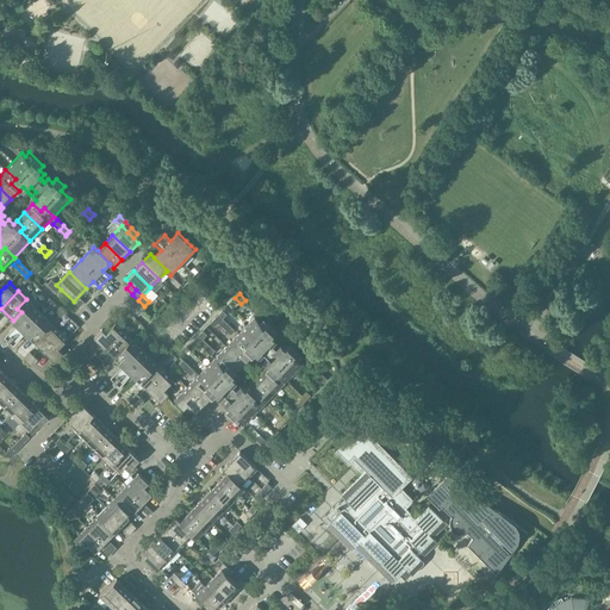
[(13,346),(26,332),(30,336),(38,329),(42,332),(51,323),(26,299),(17,309),(22,312),(13,321),(17,324),(5,337),(13,346)]
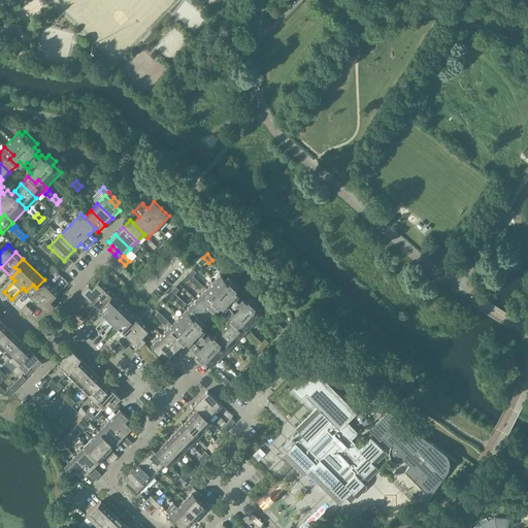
[(229,311),(233,316),(230,319),(236,325),(240,322),(249,330),(263,315),(255,307),(258,303),(251,297),(248,300),(243,296),(240,300),(238,298),(236,297),(239,293),(236,289),(239,286),(232,278),(229,283),(221,274),(206,289),(215,297),(211,301),(219,307),(222,304),(225,308),(229,304),(231,306),(232,307),(229,311)]
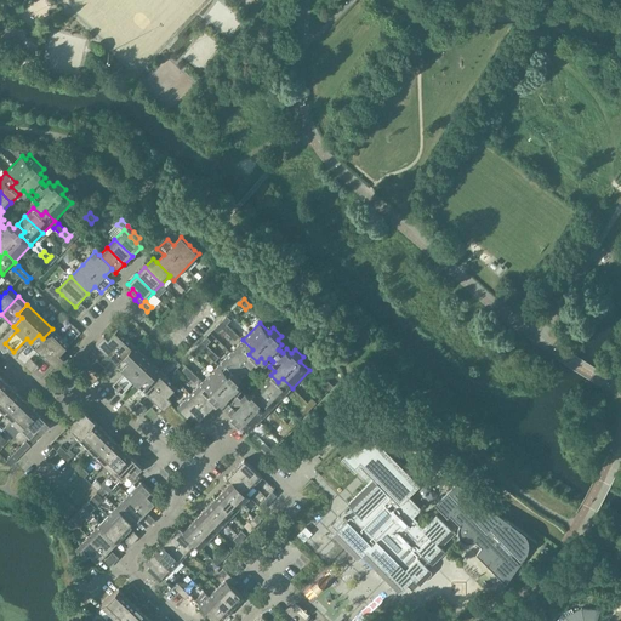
[(224,326),(223,329),(229,335),(233,330),(227,324),(224,326)]
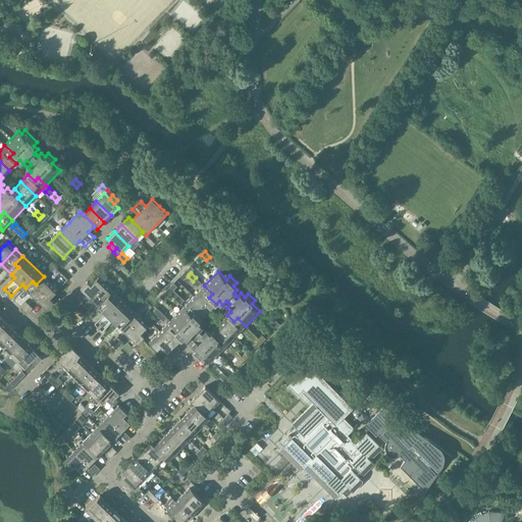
[(25,288),(36,298),(51,283),(44,276),(36,284),(33,281),(25,288)]
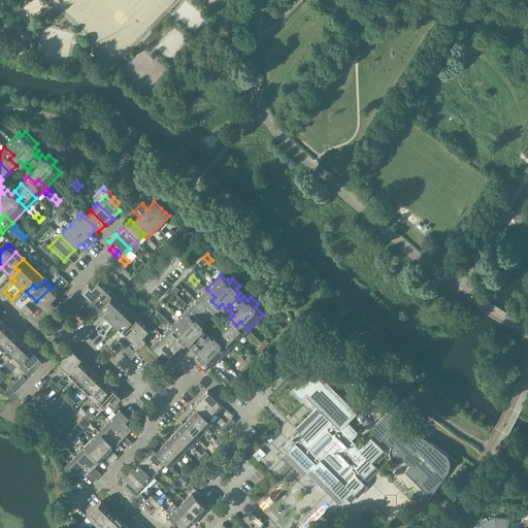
[(89,285),(81,292),(93,302),(107,288),(100,281),(92,288),(89,285)]
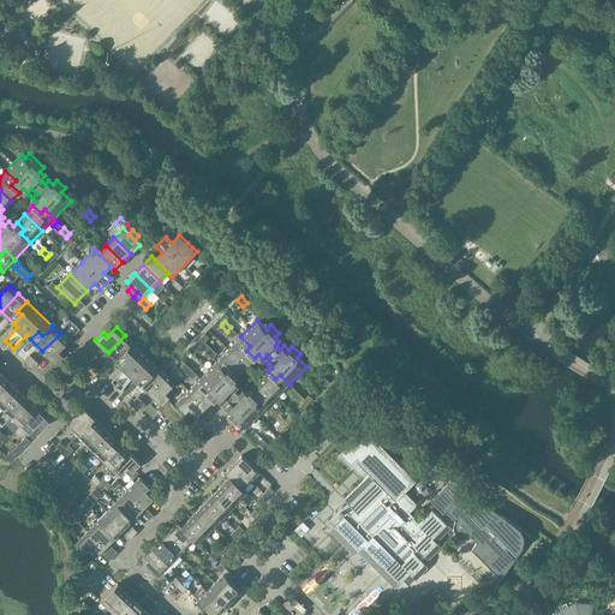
[(231,327),(227,332),(233,338),(238,334),(231,327)]
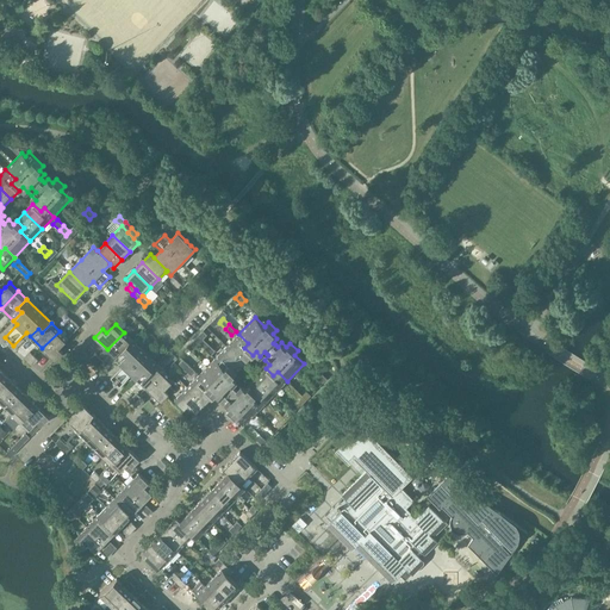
[(60,331),(42,348),(55,361),(63,353),(58,348),(68,340),(60,331)]
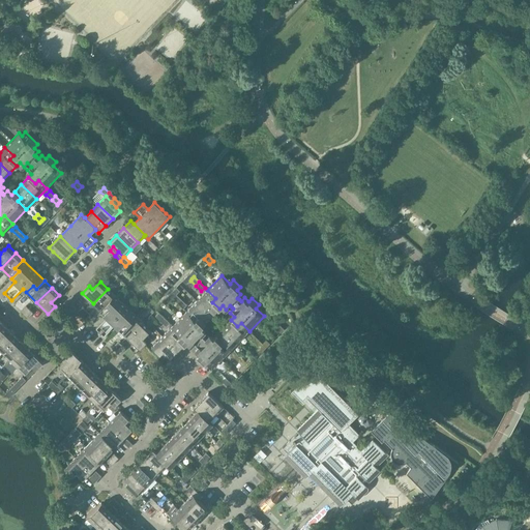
[(93,303),(104,314),(111,307),(107,303),(115,295),(108,289),(93,303)]
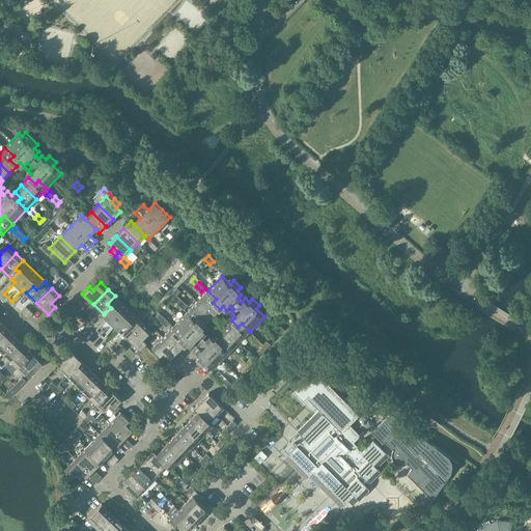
[(216,299),(207,290),(197,302),(213,316),(220,309),(213,303),(216,299)]
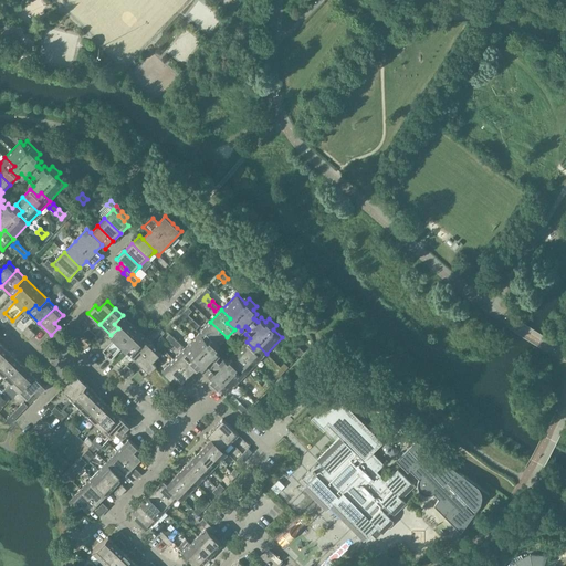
[(111,358),(123,347),(126,350),(133,343),(137,346),(146,337),(123,315),(114,324),(118,328),(111,335),(114,338),(103,350),(111,358)]
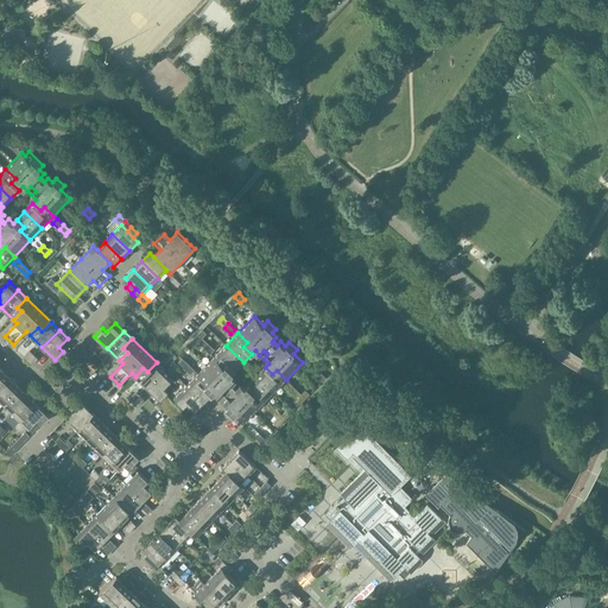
[(198,342),(204,348),(209,344),(203,339),(201,341),(198,342)]
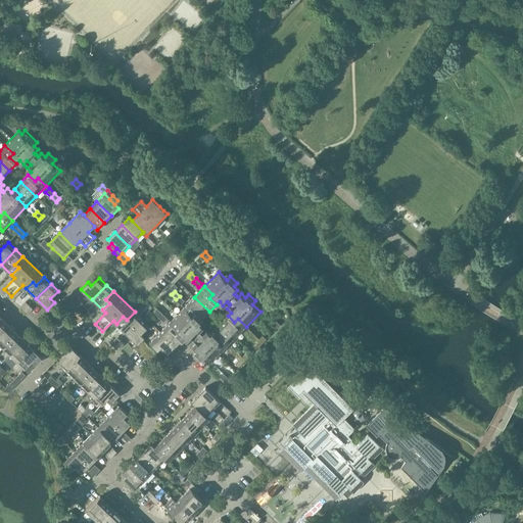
[(180,296),(176,299),(181,304),(185,301),(180,296)]
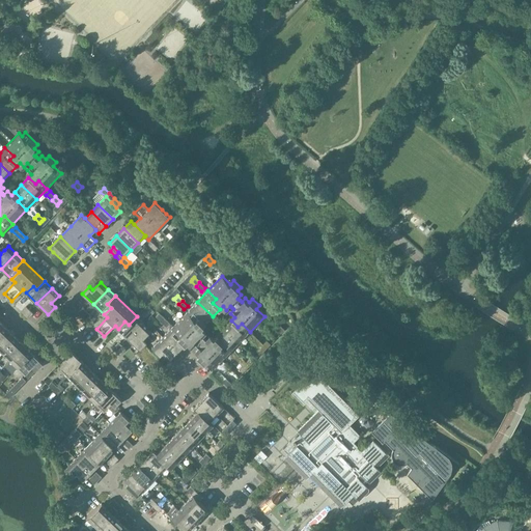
[(197,302),(187,312),(195,320),(199,316),(205,324),(213,316),(197,302)]
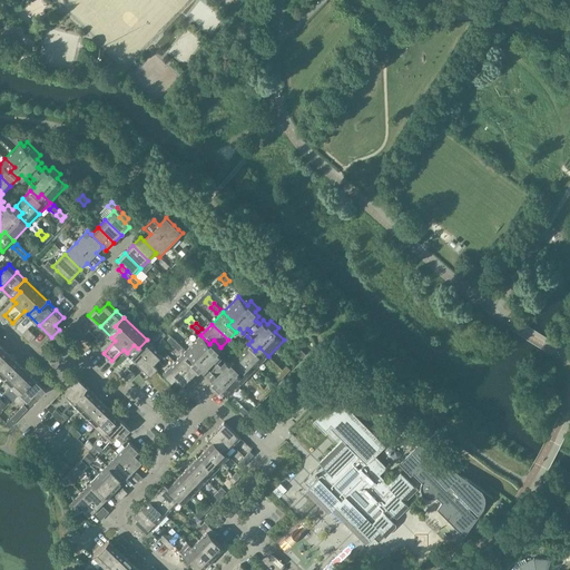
[(22,335),(27,338),(32,333),(28,328),(22,335)]
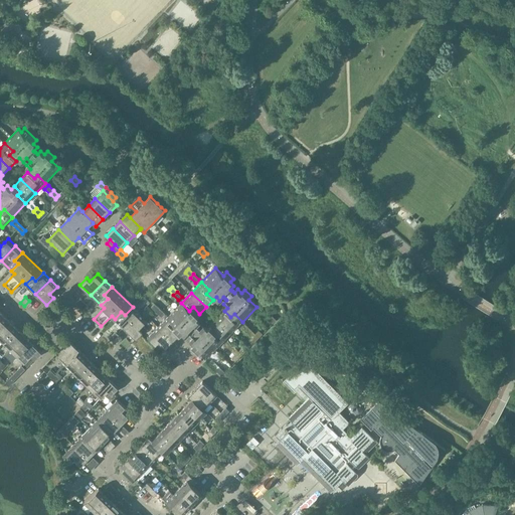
[(75,304),(78,307),(83,302),(80,299),(75,304)]
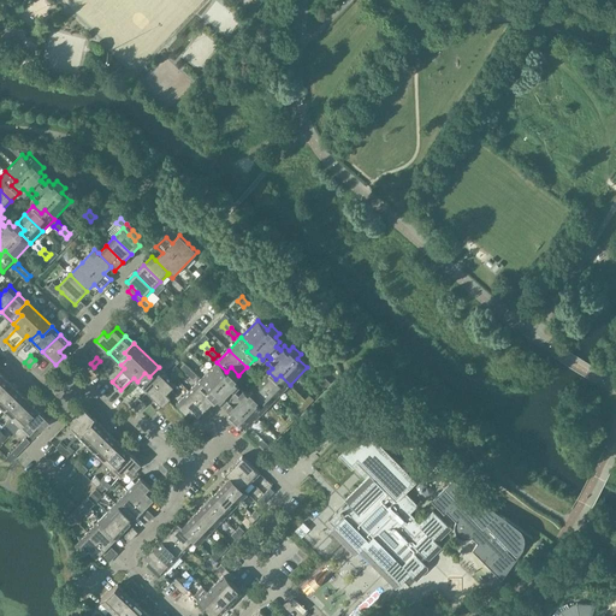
[(35,360),(29,366),(33,371),(39,363),(35,360)]
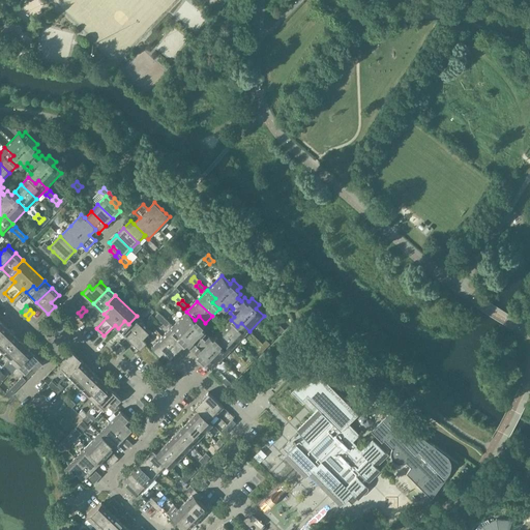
[(86,311),(81,316),(85,320),(90,314),(86,311)]
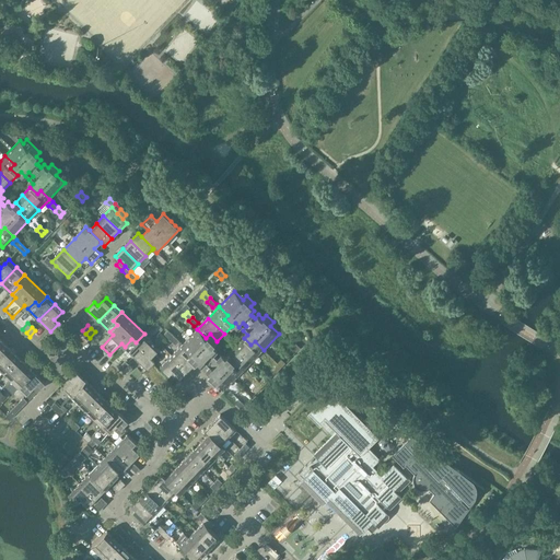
[(213,345),(217,341),(210,334),(206,338),(197,329),(183,345),(191,353),(188,357),(195,363),(198,360),(202,364),(206,360),(208,362),(210,364),(207,368),(210,372),(207,376),(214,383),(218,380),(226,387),(242,372),(233,363),(236,360),(229,353),(225,357),(222,352),(218,356),(216,354),(214,352),(218,349),(213,345)]
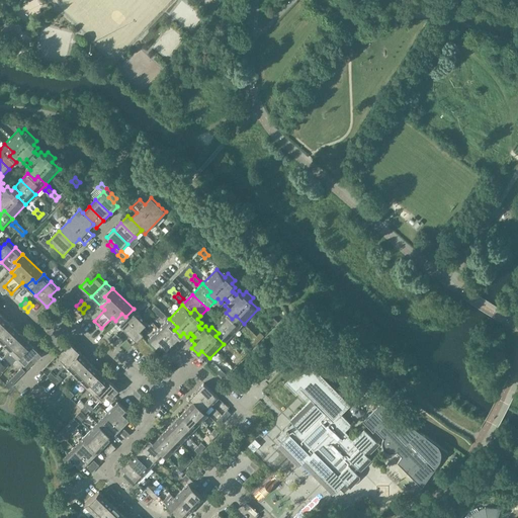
[(152,309),(157,315),(161,311),(156,306),(152,309)]
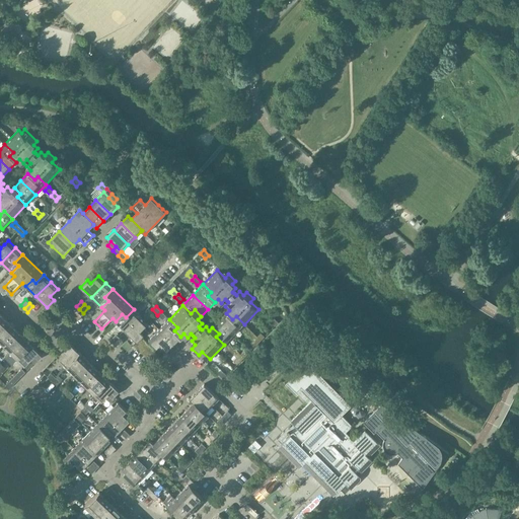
[(116,321),(126,331),(141,316),(134,309),(126,317),(122,314),(116,321)]
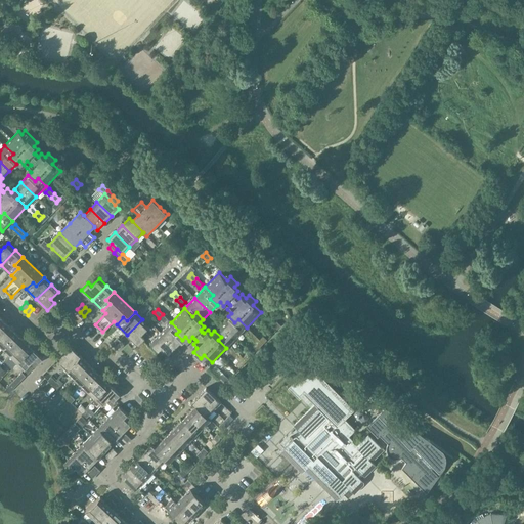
[(163,314),(159,318),(165,323),(168,319),(163,314)]
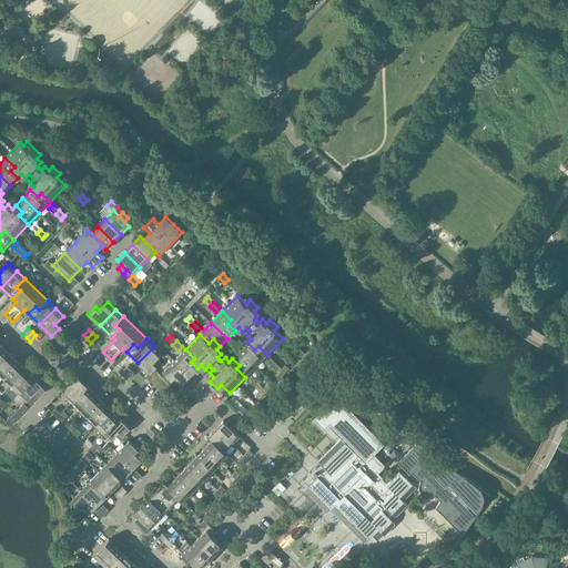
[(247,343),(240,351),(256,366),(267,355),(259,346),(254,350),(247,343)]
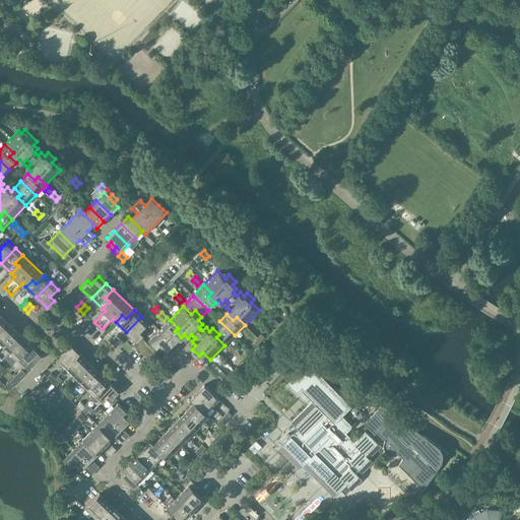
[(141,317),(126,332),(137,342),(142,337),(143,336),(144,335),(141,332),(144,329),(148,324),(141,317)]
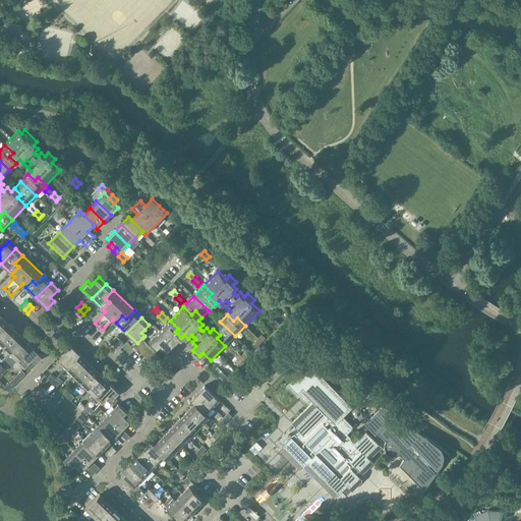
[(0,322),(0,336),(10,326),(3,319),(0,322)]
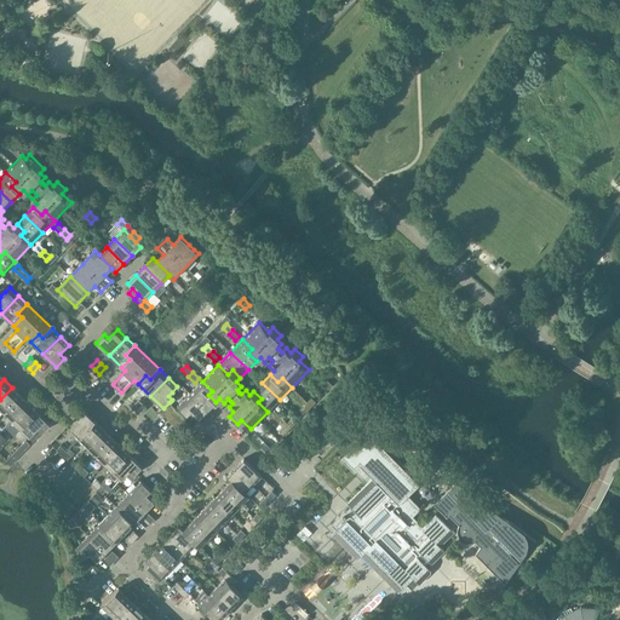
[(322,384),(328,390),(333,385),(326,379),(322,384)]
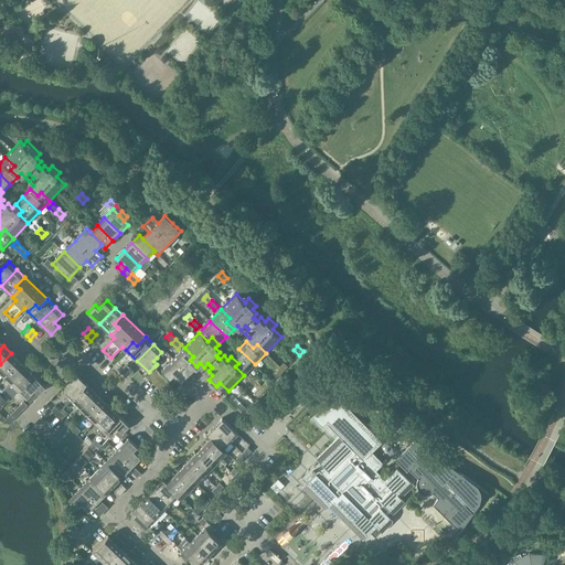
[(184,348),(173,359),(190,374),(196,366),(190,360),(193,356),(184,348)]
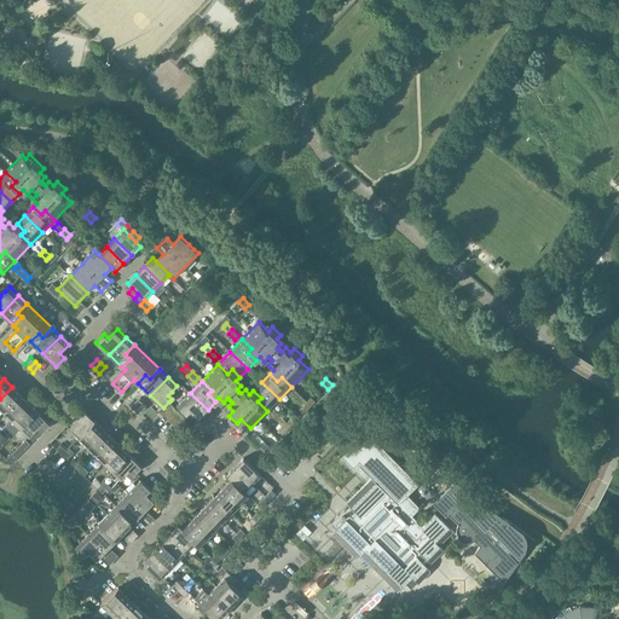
[(261,382),(253,391),(261,398),(258,401),(267,411),(279,399),(261,382)]
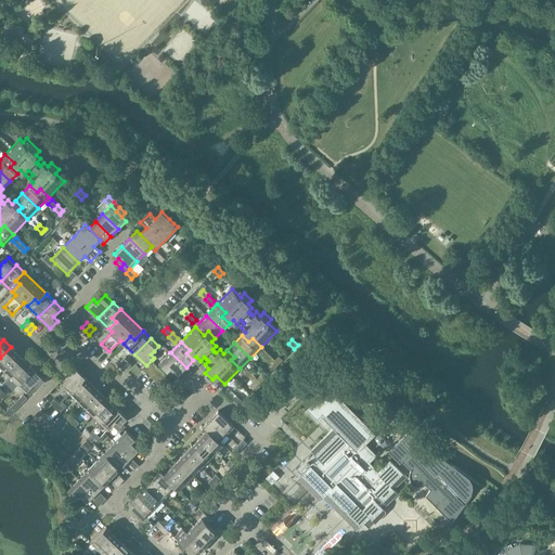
[(18,355),(11,347),(0,358),(0,366),(3,370),(18,355)]
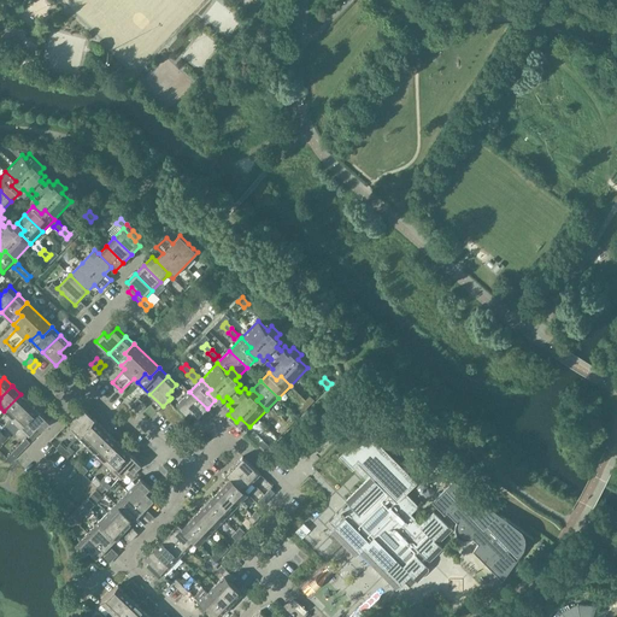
[(289,393),(295,399),(300,394),(294,388),(289,393)]
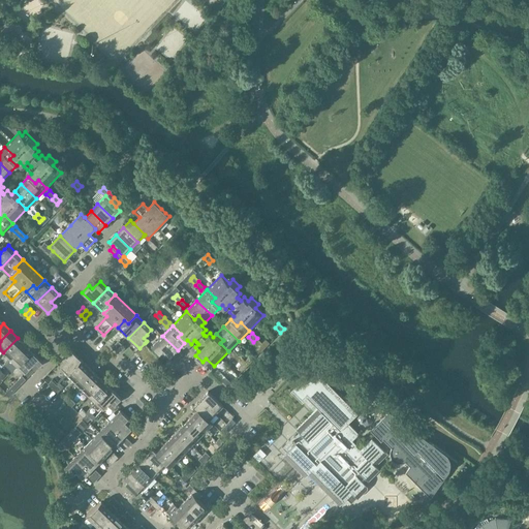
[(147,335),(144,338),(147,341),(146,342),(148,343),(152,340),(147,335)]
